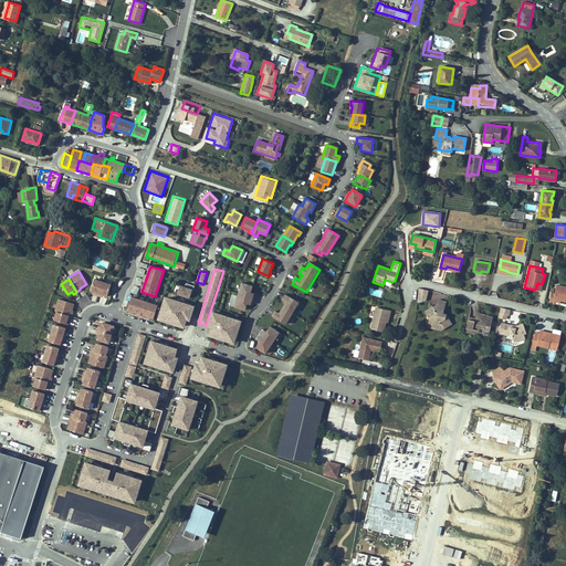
[(103,282),(95,280),(91,291),(93,292),(95,293),(95,295),(98,296),(103,282)]
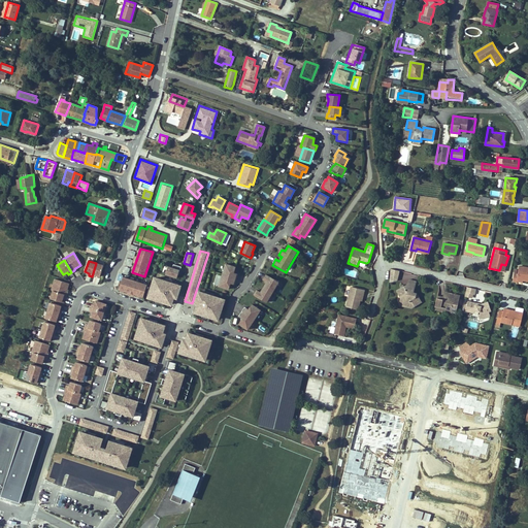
[(104,266),(96,263),(92,276),(96,277),(96,275),(98,276),(100,276),(104,266)]
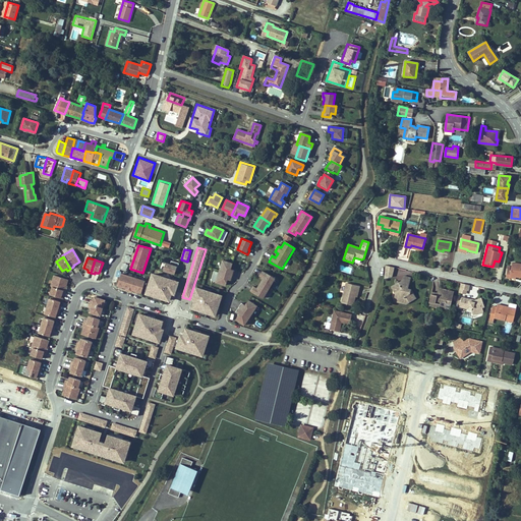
[(232,264),(222,261),(215,283),(225,286),(227,280),(231,282),(235,271),(230,270),(232,264)]
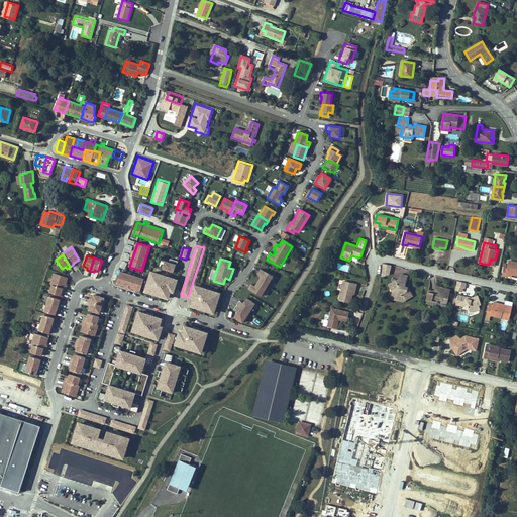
[(516,275),(516,262),(508,261),(507,269),(506,268),(506,265),(504,264),(502,276),(506,276),(506,274),(516,275)]
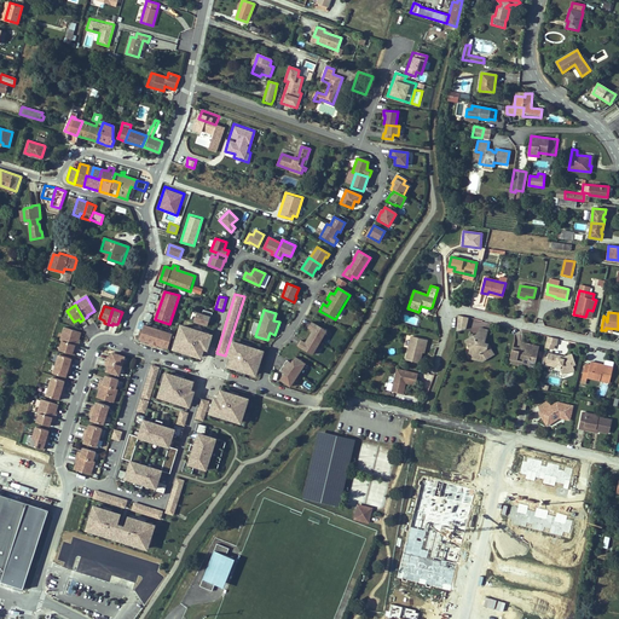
[(195,324),(208,328),(212,318),(203,316),(198,313),(195,324)]
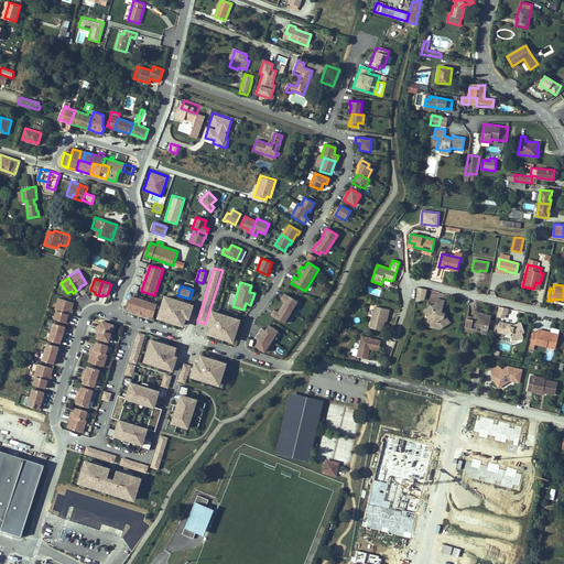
[(426,290),(418,289),(415,303),(424,301),(426,290)]
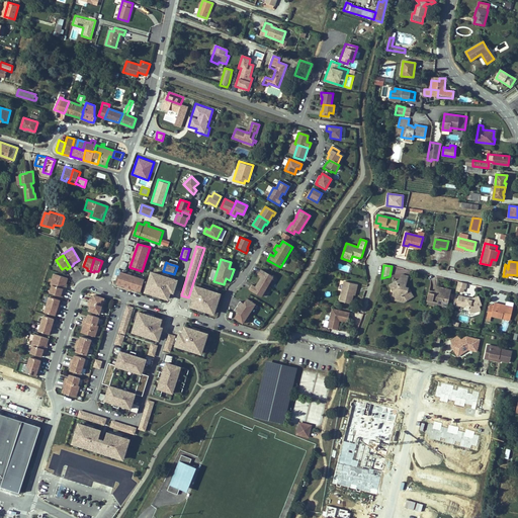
[(261,297),(273,276),(261,270),(257,276),(261,278),(256,286),(252,284),(249,290),(261,297)]
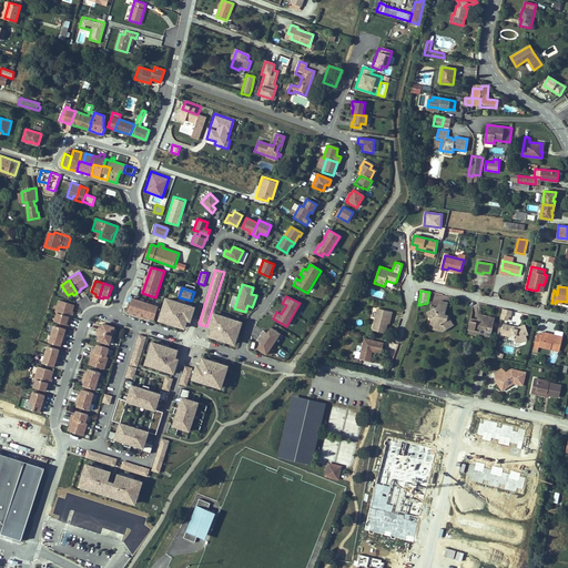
[(158,306),(132,298),(128,312),(153,320),(158,306)]
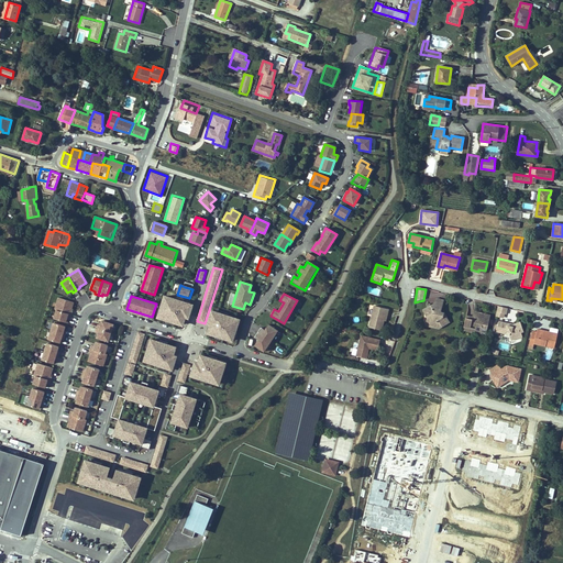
[(190,321),(195,307),(165,297),(157,320),(185,329),(187,320),(190,321)]
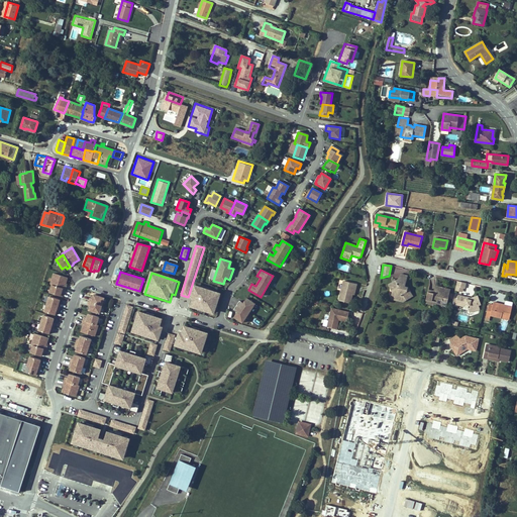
[(54,274),(50,285),(53,285),(66,289),(67,286),(66,285),(66,283),(68,278),(54,274)]
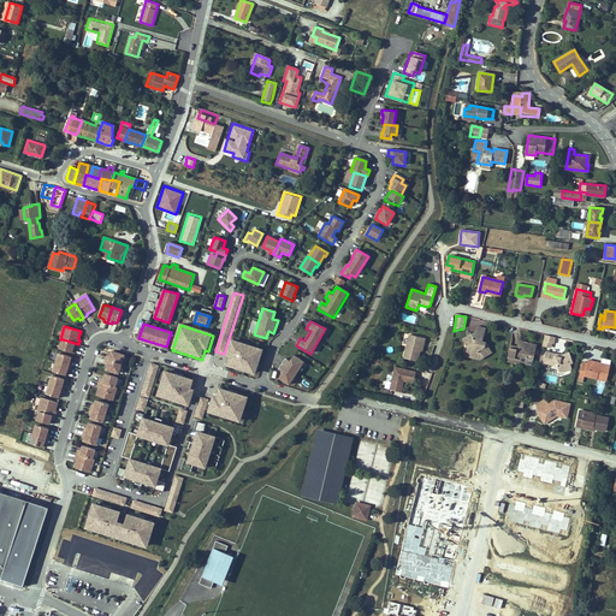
[(474,327),(468,331),(471,335),(463,339),(467,344),(466,348),(477,351),(479,356),(490,349),(483,337),(478,339),(477,337),(480,335),(474,327)]
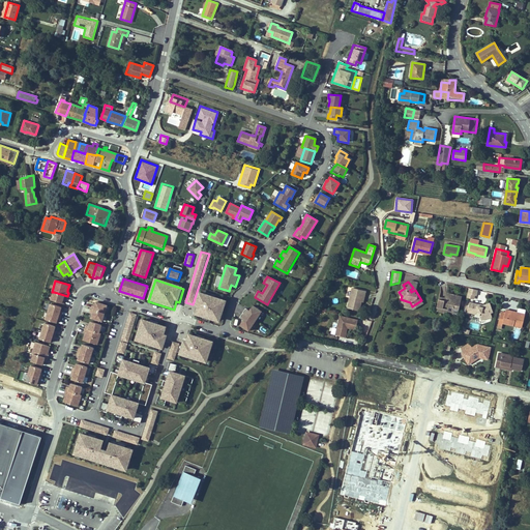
[(361,301),(363,296),(364,296),(365,291),(352,288),(348,307),(359,311),(361,301)]
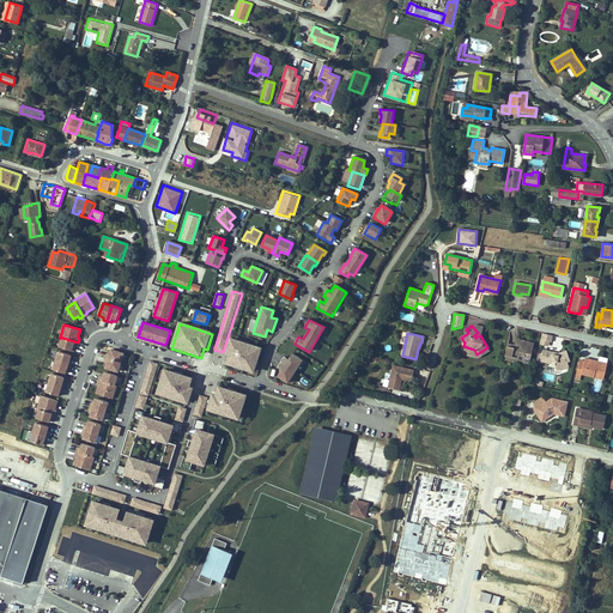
[(508,340),(505,349),(519,352),(517,357),(522,358),(523,353),(529,354),(532,343),(525,340),(526,338),(515,335),(513,341),(508,340)]
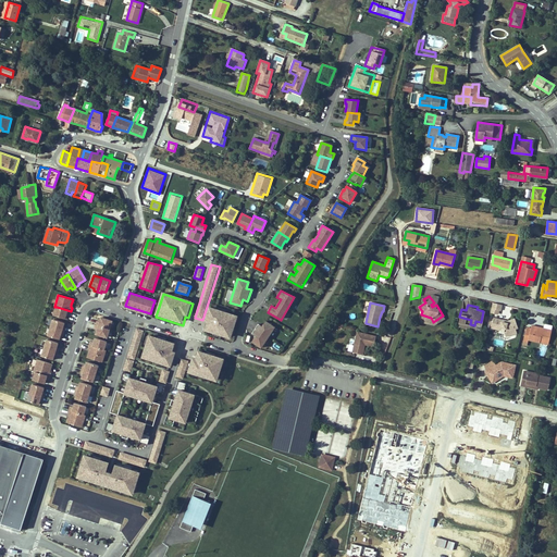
[(57,307),(53,316),(65,319),(66,317),(66,314),(70,316),(71,311),(57,307)]
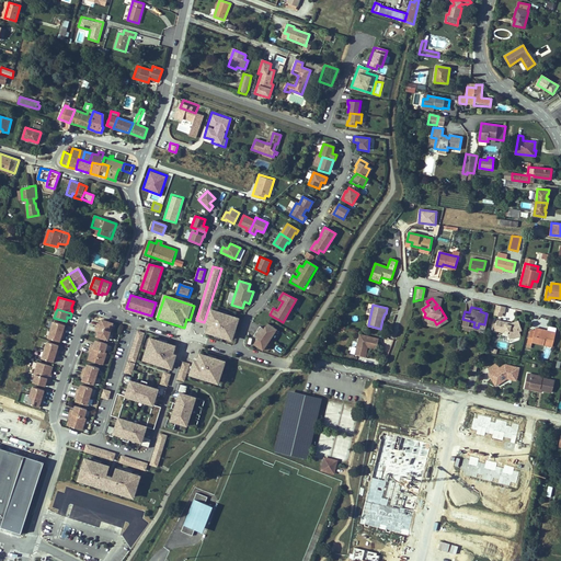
[(233,344),(241,320),(212,311),(207,323),(210,324),(207,335),(233,344)]
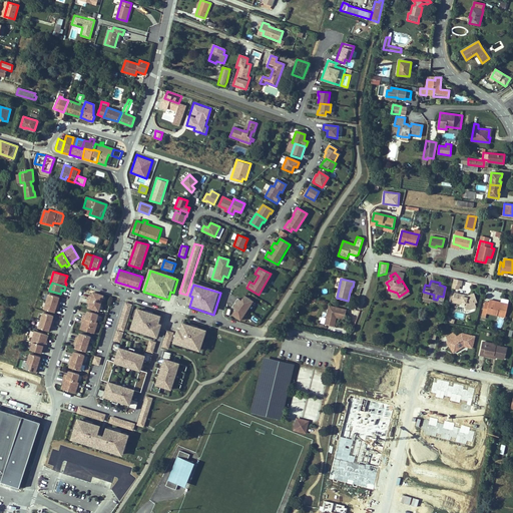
[(475,292),(468,295),(454,291),(452,301),(460,303),(460,301),(466,302),(467,305),(464,305),(466,310),(476,306),(475,303),(478,301),(475,292)]
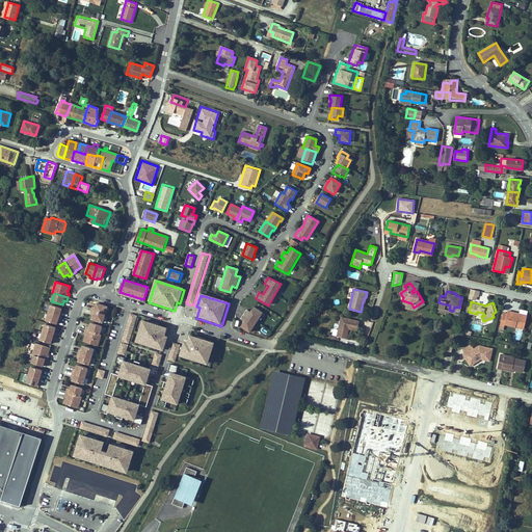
[(453,311),(449,310),(450,306),(439,302),(437,310),(457,315),(459,308),(454,307),(453,311)]
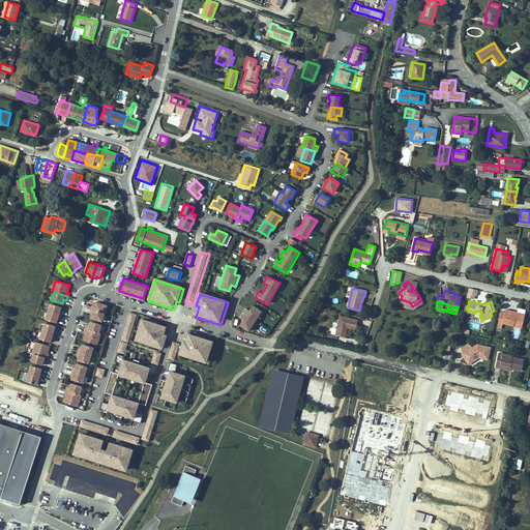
[(105,315),(108,306),(96,303),(95,305),(95,307),(93,306),(92,311),(105,315)]
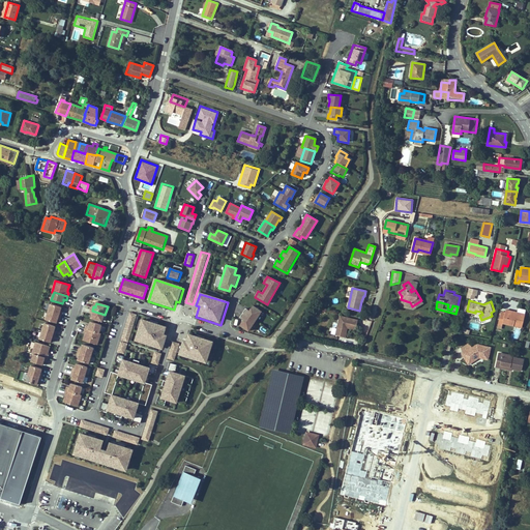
[(51,304),(48,312),(61,316),(62,313),(60,312),(60,310),(61,307),(51,304)]
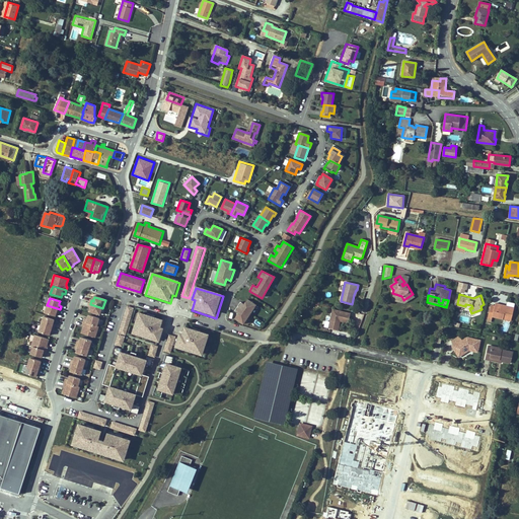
[(243,324),(256,305),(247,299),(243,304),(241,302),(235,312),(237,313),(234,318),(243,324)]
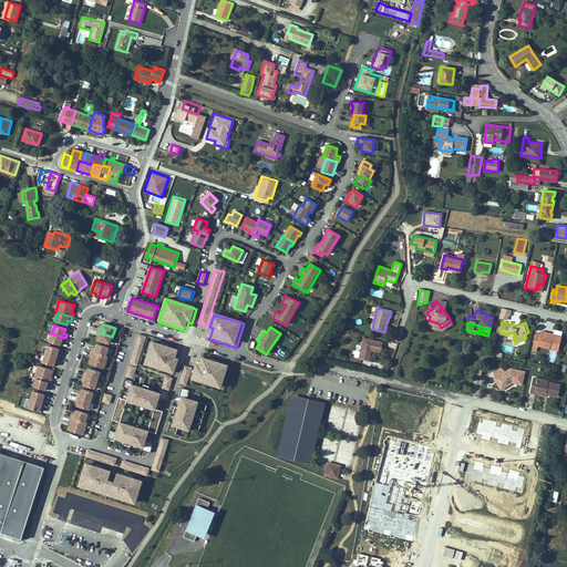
[(558,344),(560,334),(539,329),(538,332),(535,331),(532,346),(536,346),(536,343),(548,346),(548,341),(558,344)]
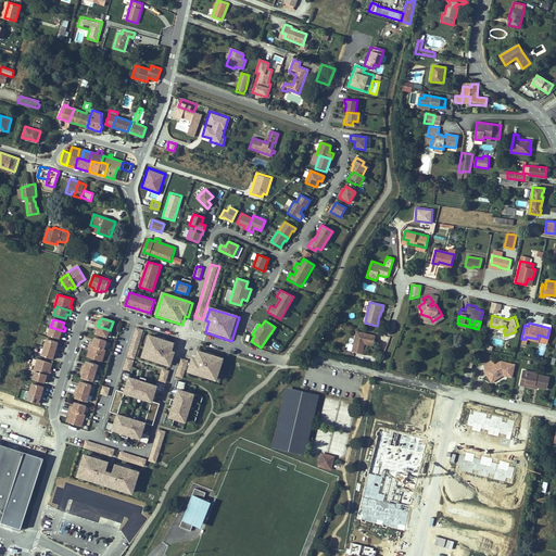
[(108,339),(110,330),(97,326),(96,330),(98,330),(97,332),(96,335),(108,339)]
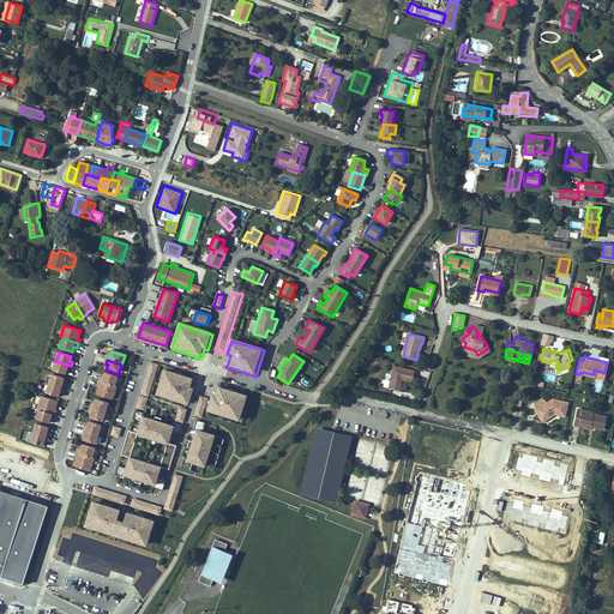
[(55,361),(53,371),(65,374),(66,372),(67,369),(70,371),(71,366),(55,361)]
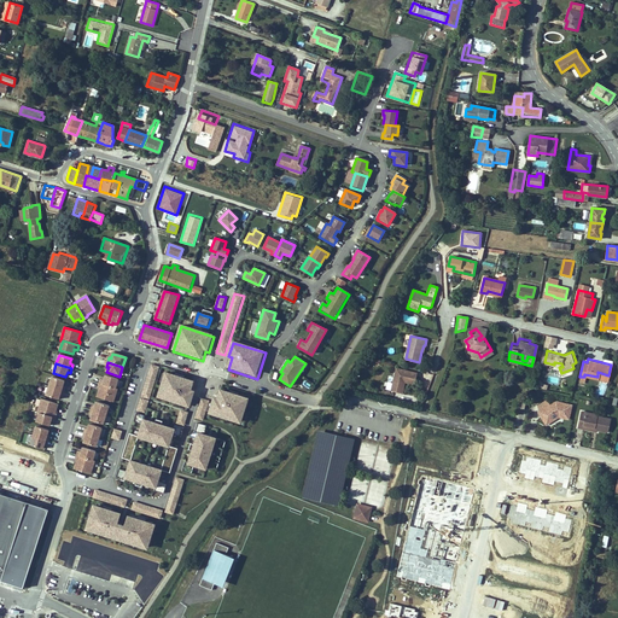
[(161,368),(152,365),(141,397),(150,400),(161,368)]
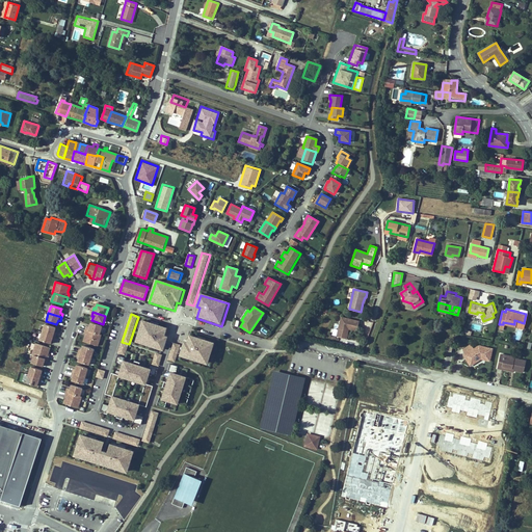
[(347,335),(349,327),(357,329),(360,321),(341,317),(337,337),(344,338),(345,335),(347,335)]
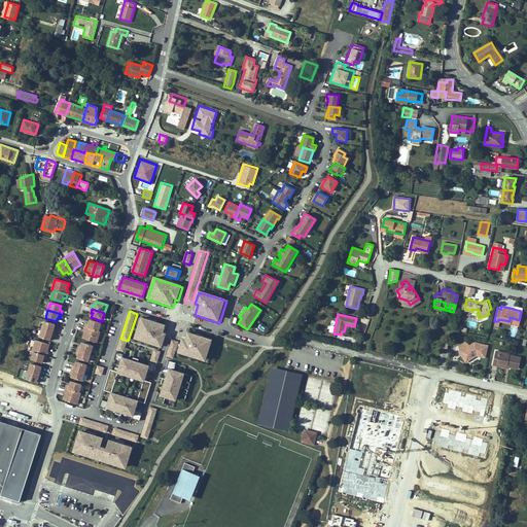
[(135,341),(163,349),(167,336),(164,335),(166,326),(142,319),(135,341)]
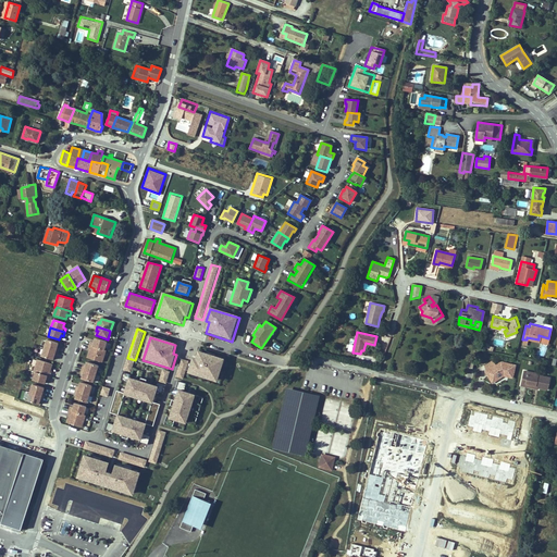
[(104,350),(107,342),(96,338),(95,341),(94,343),(91,342),(90,346),(104,350)]
